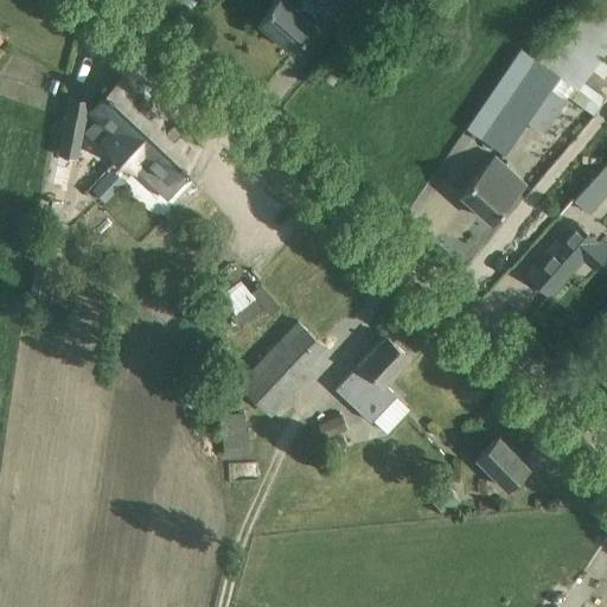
[(304,8),(300,8),(298,11),(293,7),(299,0),(275,0),(259,20),(292,50),(313,24),(312,23),(315,18),(304,8)]
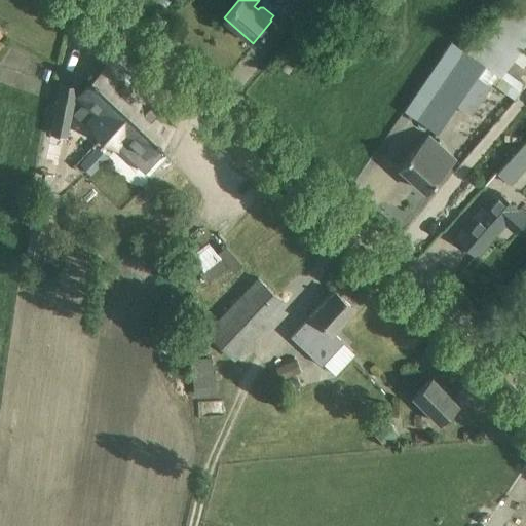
[(466,52),(463,50),(428,103),(447,116),(483,64),(466,52)]
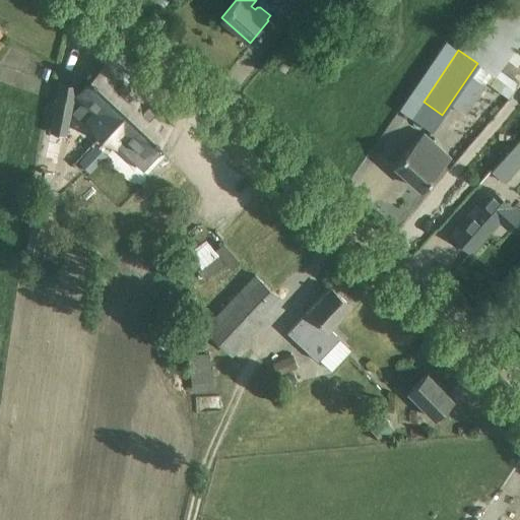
[(86,83),(77,94),(96,113),(88,122),(101,133),(100,134),(102,135),(138,95),(129,87),(130,86),(122,78),(121,80),(105,65),(87,84),(86,83)]
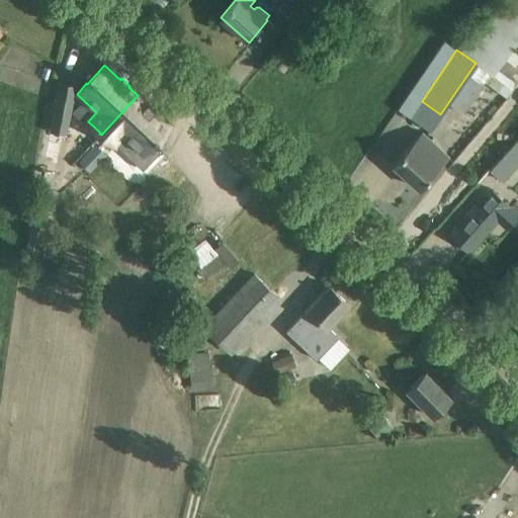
[(59,83),(49,132),(65,136),(75,86),(59,83)]
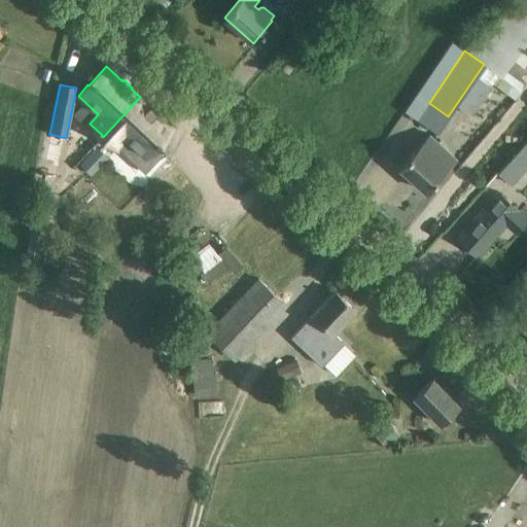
[(501,116),(494,110),(485,123),(491,128),(465,157),(476,166),(526,103),(526,99),(520,94),(501,116)]
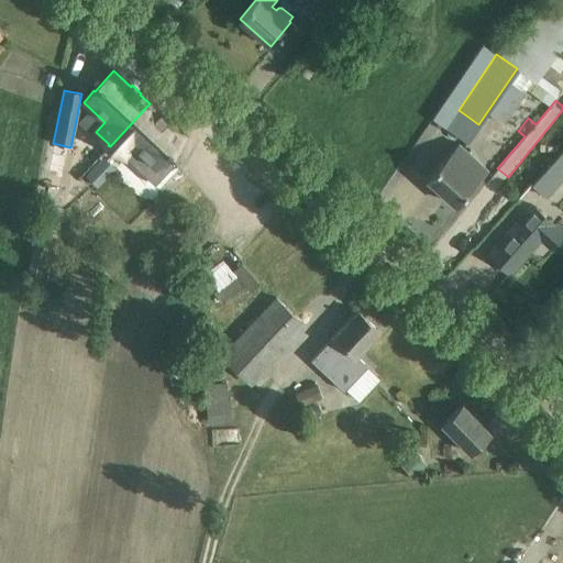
[(150,103),(110,146),(111,148),(112,147),(125,159),(127,157),(155,185),(174,164),(166,157),(185,136),(173,125),(167,120),(168,119),(161,111),(159,113),(157,111),(150,103)]
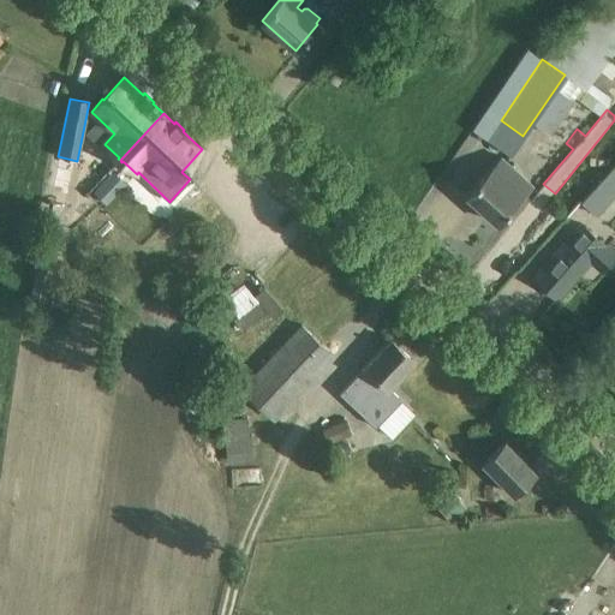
[(501,157),(466,195),(497,224),(531,186),(501,157)]
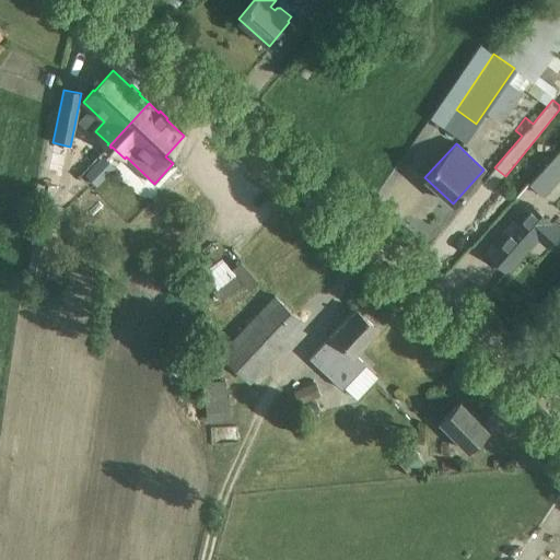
[(559,175),(559,148),(528,184),(543,196),(559,175)]
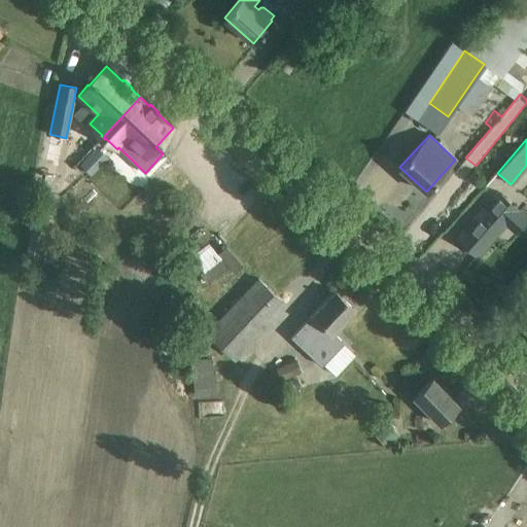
[(504,222),(515,232),(526,217),(497,191),(457,238),(477,255),(504,222)]
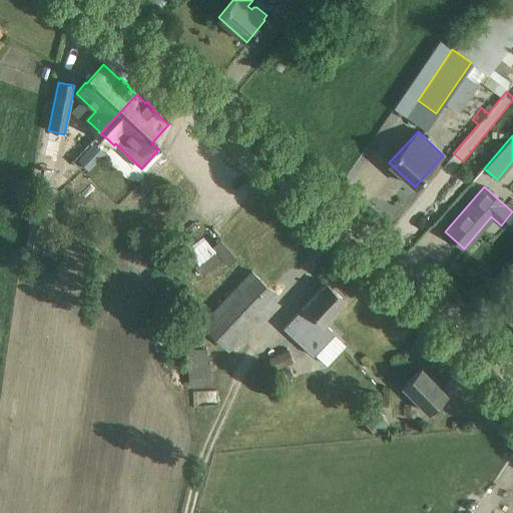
[(251,272),(201,326),(229,351),(279,297),(251,272)]
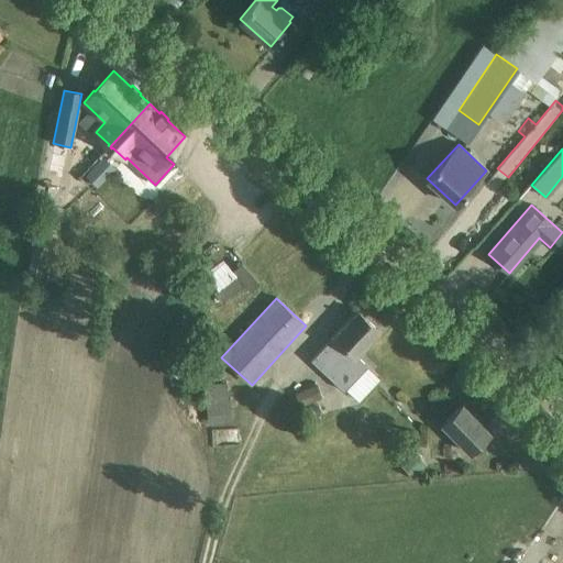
[(333,337),(311,360),(343,389),(366,365),(356,356),(379,332),(357,310),(333,337)]
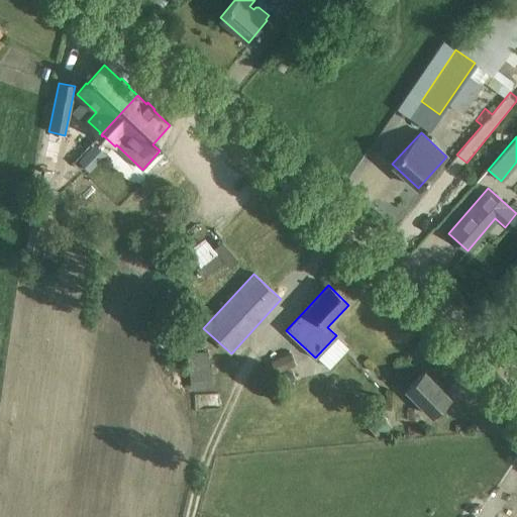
[(207,349),(186,351),(188,369),(209,367),(207,349)]
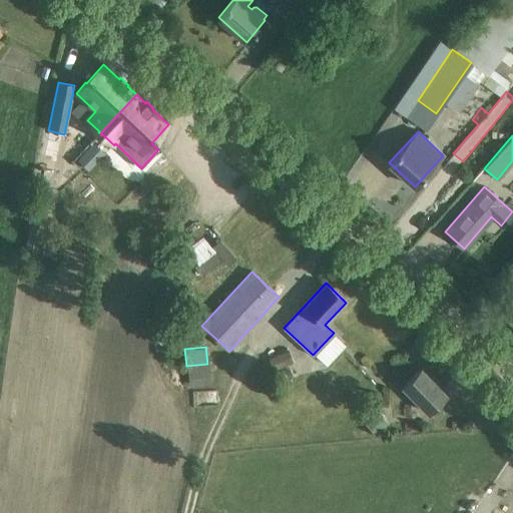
[(287,348),(267,356),(273,369),(292,360),(287,348)]
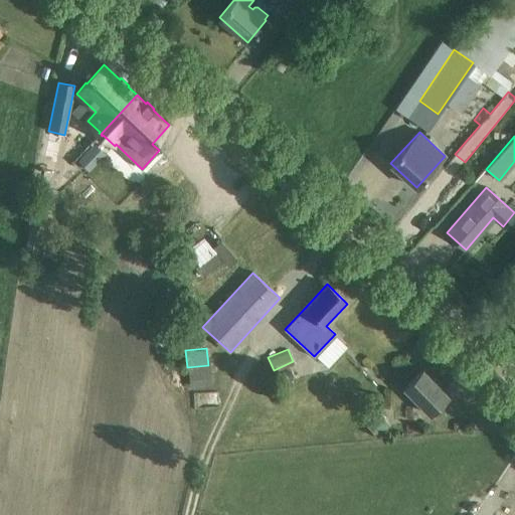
[(448,396),(422,370),(403,388),(430,414),(448,396)]
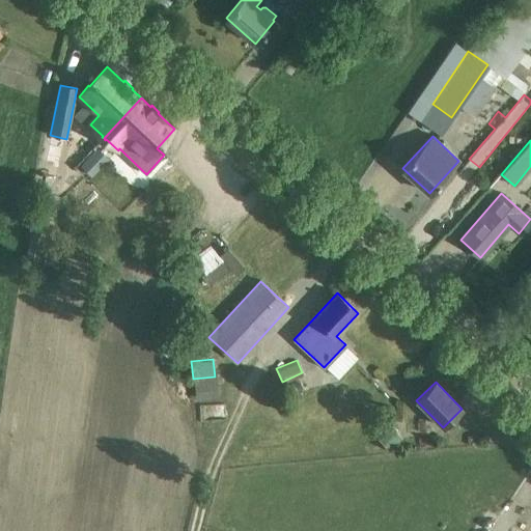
[(401,437),(389,423),(376,436),(389,449),(401,437)]
